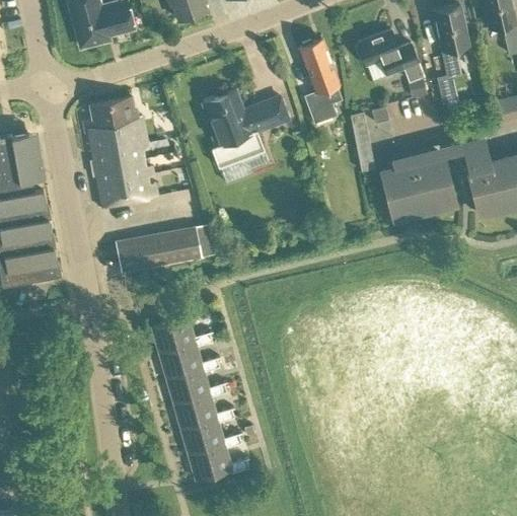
[(99,0),(68,0),(69,2),(81,48),(111,40),(109,35),(135,28),(128,1),(127,0),(125,0),(101,6),(99,0)]
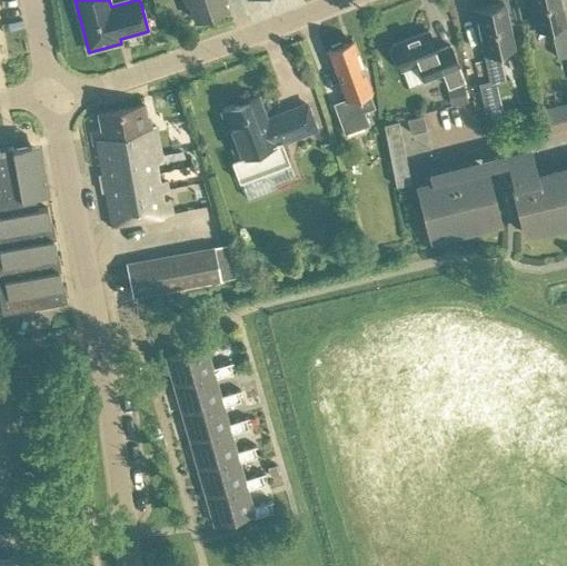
[(182,0),(185,5),(188,7),(194,21),(226,10),(221,0),(182,0)]
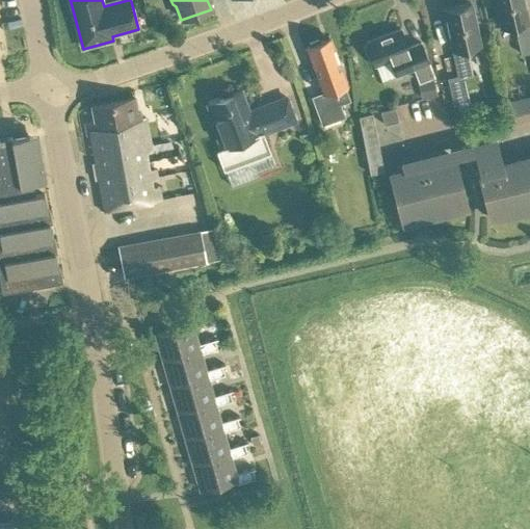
[(529,27),(523,0),(495,0),(496,0),(494,1),(497,15),(499,15),(502,29),(515,26),(522,56),(529,54),(529,27)]
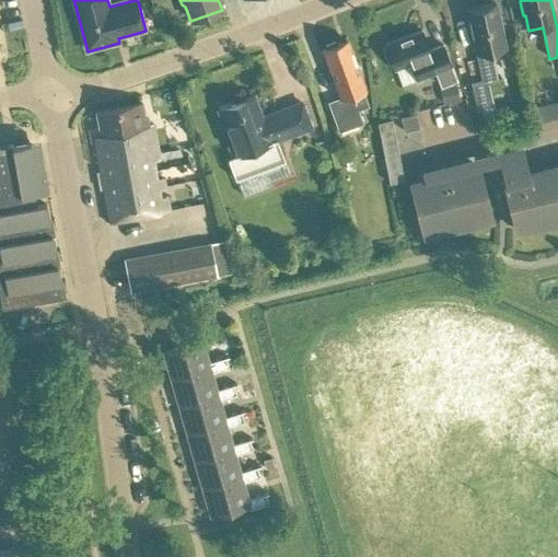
[(490,84),(499,83),(492,51),(506,48),(502,33),(504,33),(501,18),(499,18),(496,6),(468,11),(479,59),(478,59),(483,82),(472,84),(478,113),(496,108),(490,84)]
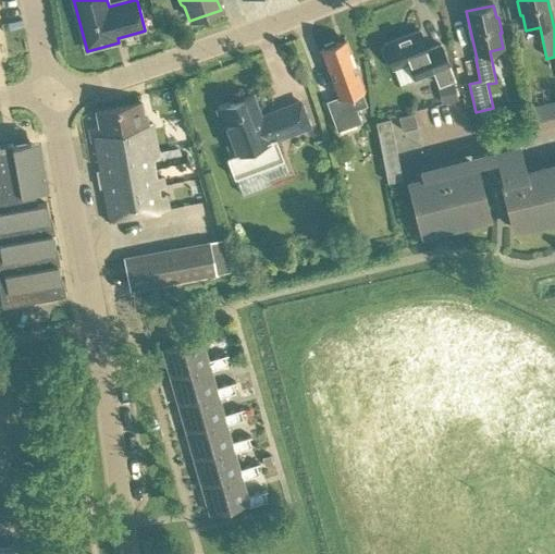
[(384,47),(385,50),(382,51),(387,64),(391,63),(394,71),(409,65),(416,81),(435,73),(441,87),(455,82),(442,47),(429,52),(421,33),(384,47)]
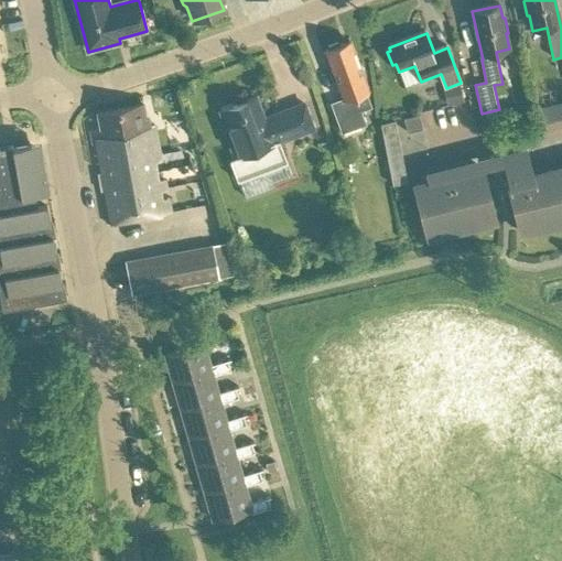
[(368,127),(363,112),(370,109),(359,81),(365,78),(360,66),(358,66),(350,44),(339,47),(338,45),(330,49),(331,51),(326,53),(333,73),(331,74),(335,86),(337,86),(343,100),(331,104),(342,136),(368,127)]
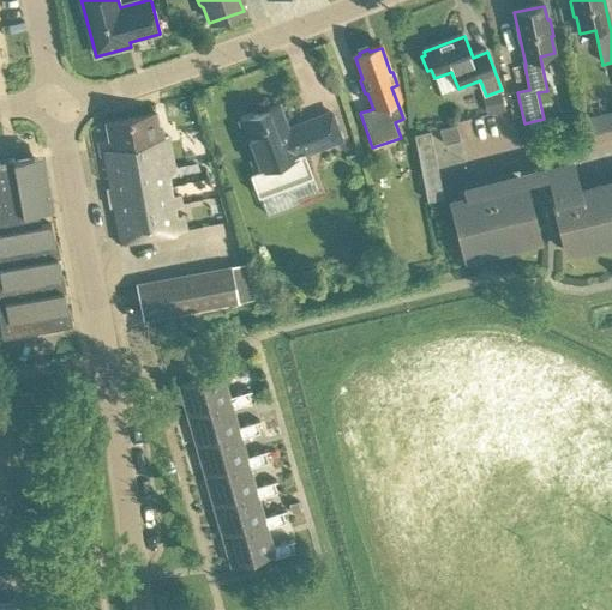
[(502,94),(484,98),(489,116),(507,112),(502,94)]
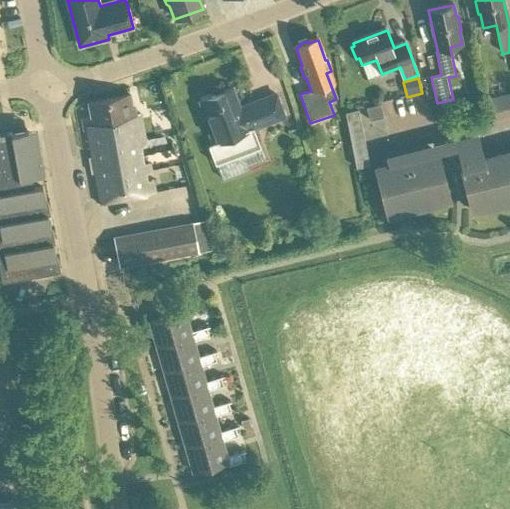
[(240,112),(231,89),(199,101),(206,121),(205,121),(214,146),(209,148),(216,168),(262,150),(254,130),(285,119),(276,96),(250,105),(251,108),(240,112)]
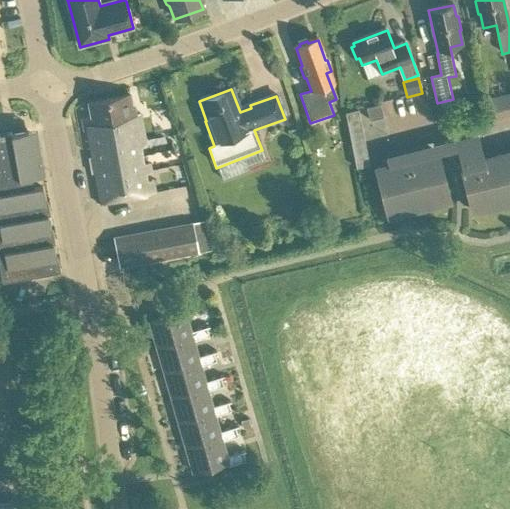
[(501,110),(509,108),(509,92),(497,96),(501,110)]
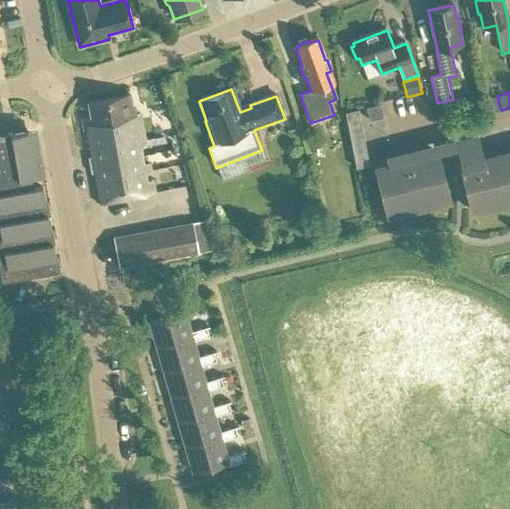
[(91,118),(83,120),(98,205),(153,193),(139,116),(137,116),(135,106),(132,106),(130,96),(89,104),(91,118)]
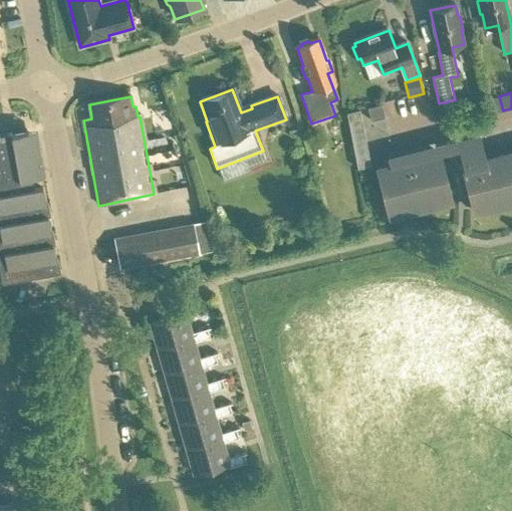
[(371,122),(386,118),(382,105),(368,109),(371,122)]
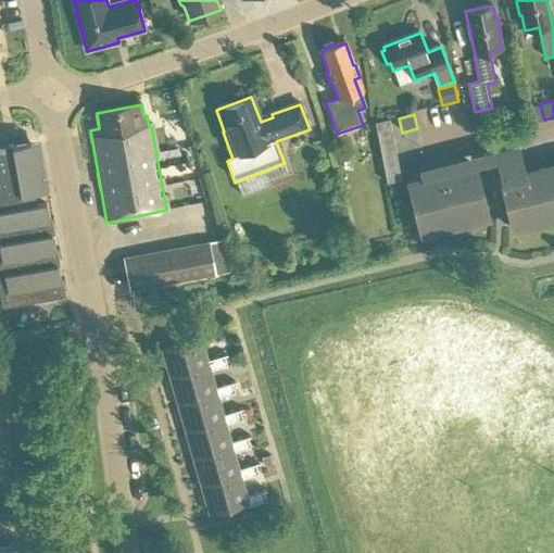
[(176,139),(193,136),(190,116),(173,118),(176,139)]
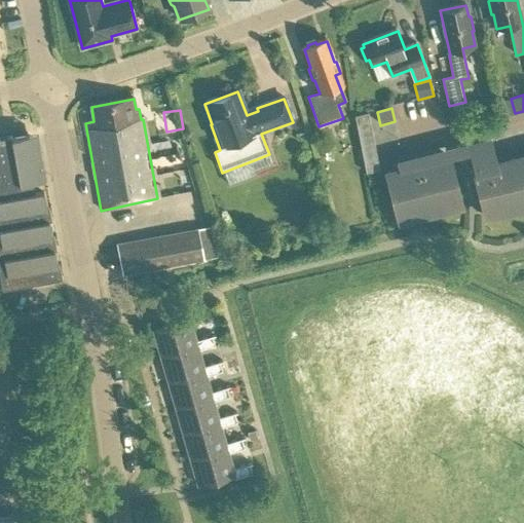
[(465,110),(454,113),(457,126),(469,123),(465,110)]
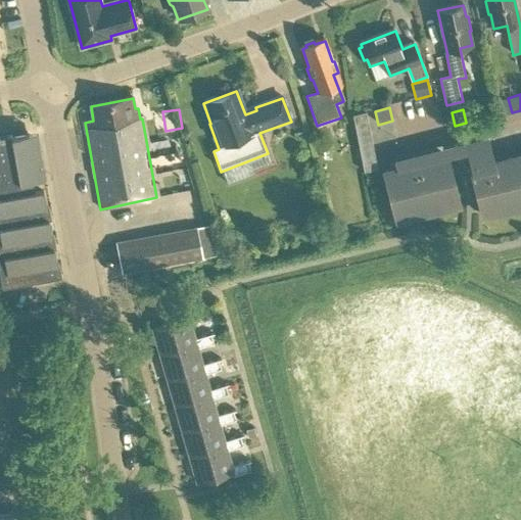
[(365,174),(378,171),(367,113),(353,116),(365,174)]
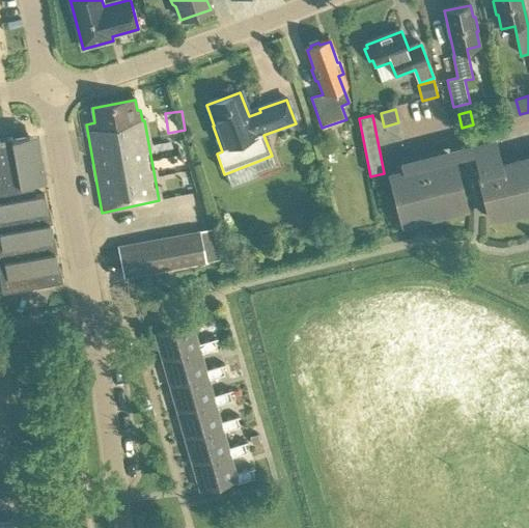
[(60,281),(35,140),(0,146),(0,277),(2,292),(60,281)]
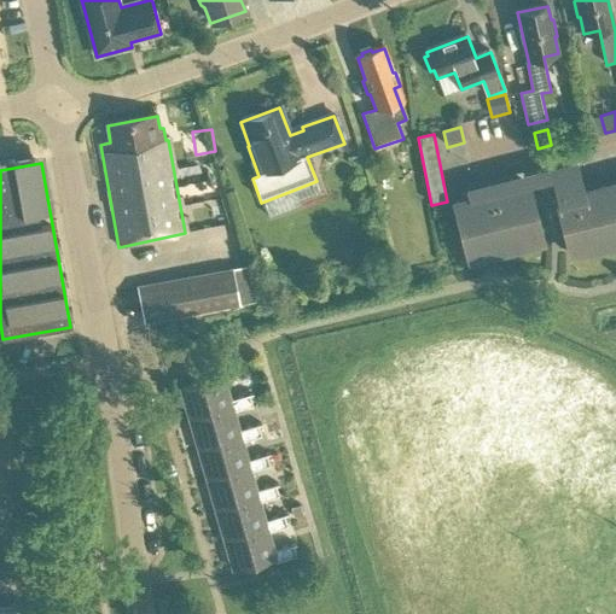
[(558,205),(586,198),(580,173),(552,179),(558,205)]
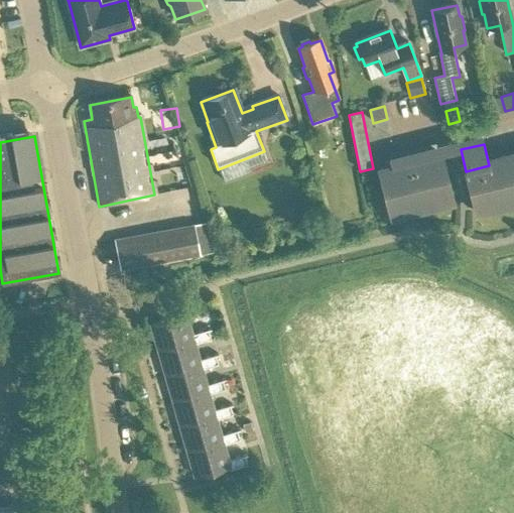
[(392,219),(453,204),(440,154),(379,170),(392,219)]
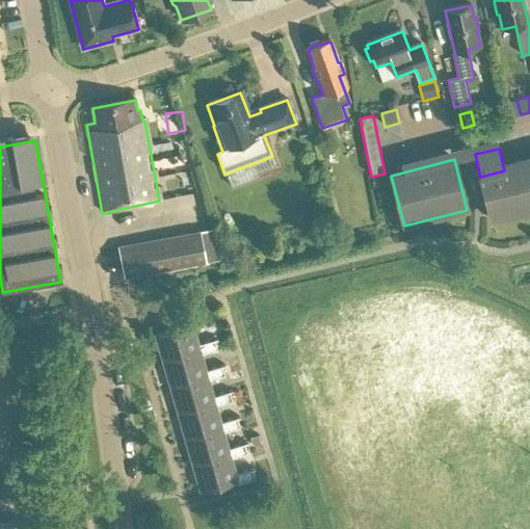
[(492,221),(529,212),(529,172),(482,184),(492,221)]
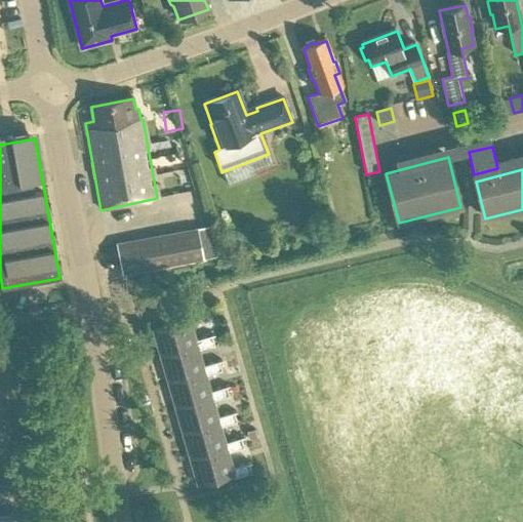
[(210,230),(116,246),(121,278),(216,259),(210,230)]
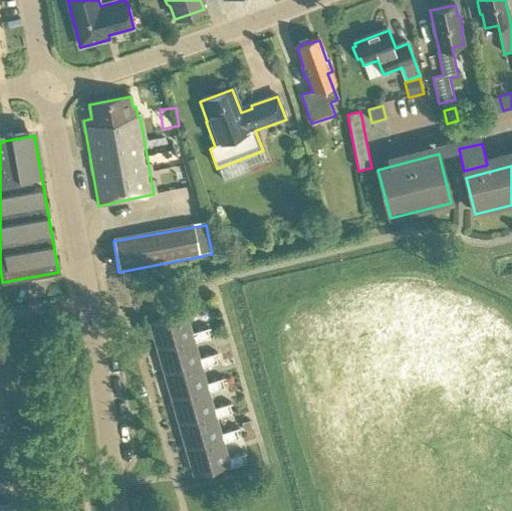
[(152,324),(159,349),(194,339),(195,343),(206,340),(204,331),(192,334),(186,314),(152,324)]
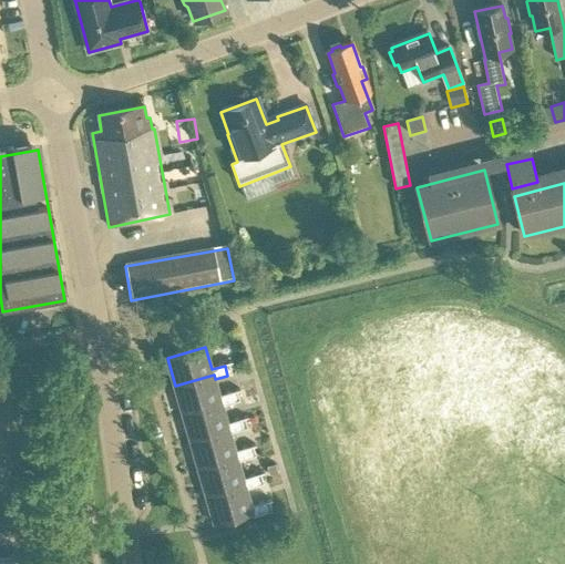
[(175,386),(183,413),(222,402),(223,407),(236,403),(234,399),(233,393),(219,397),(215,379),(214,375),(175,386)]
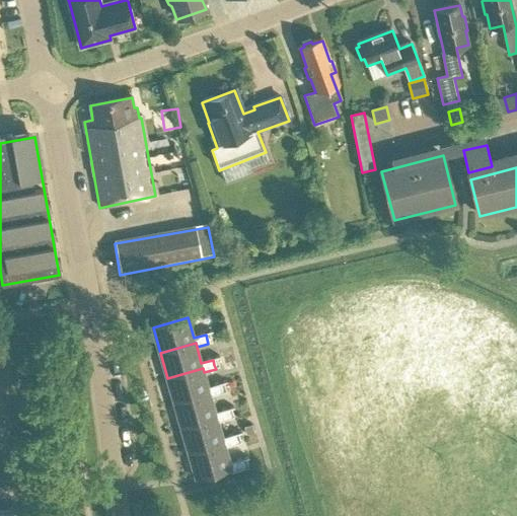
[(167,378),(175,403),(210,393),(211,397),(223,394),(221,389),(220,385),(209,388),(204,372),(203,368),(167,378)]
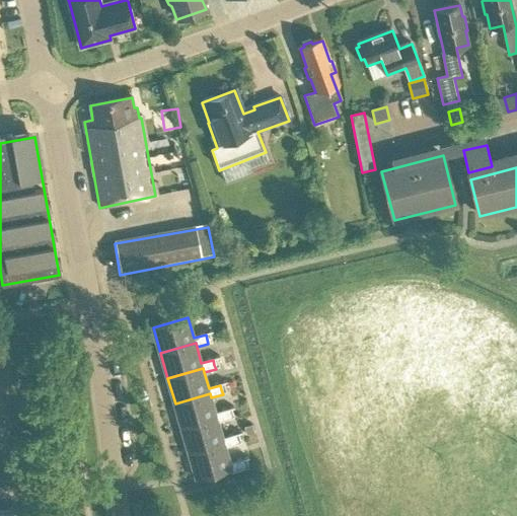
[(175,403),(182,429),(217,419),(218,423),(230,420),(227,411),(216,414),(211,397),(210,393),(175,403)]
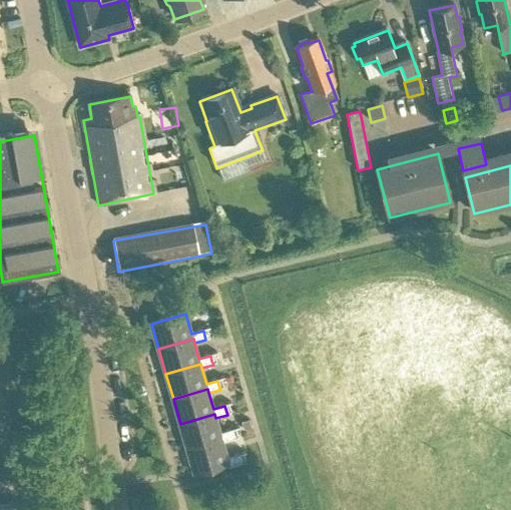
[(180,424),(187,450),(221,440),(222,443),(234,440),(233,435),(232,431),(220,434),(215,418),(214,414),(180,424)]
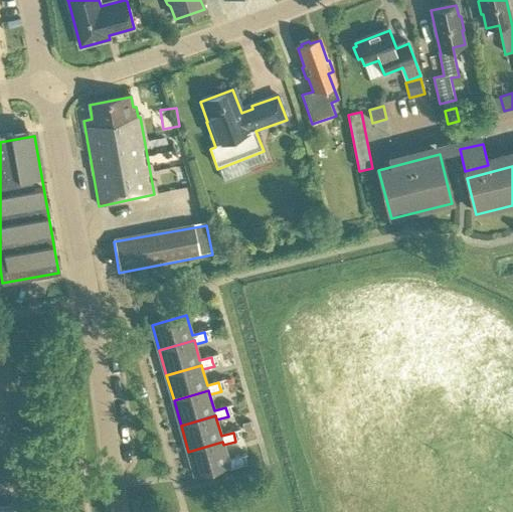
[(243,424),(245,433),(253,431),(251,422),(243,424)]
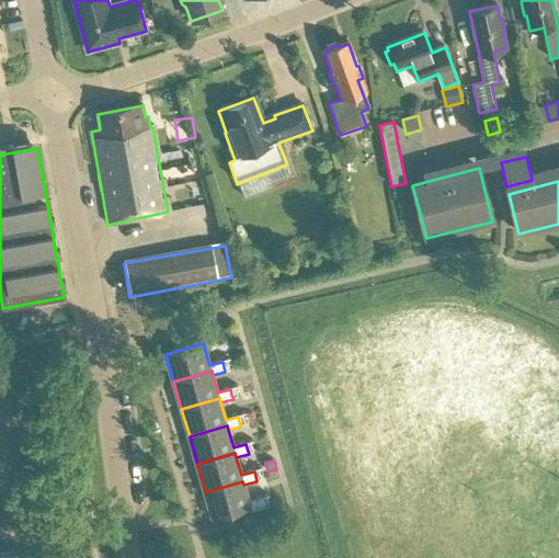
[(242,481),(205,492),(213,520),(250,509),(251,512),(264,509),(262,499),(249,502),(243,485),(242,481)]
